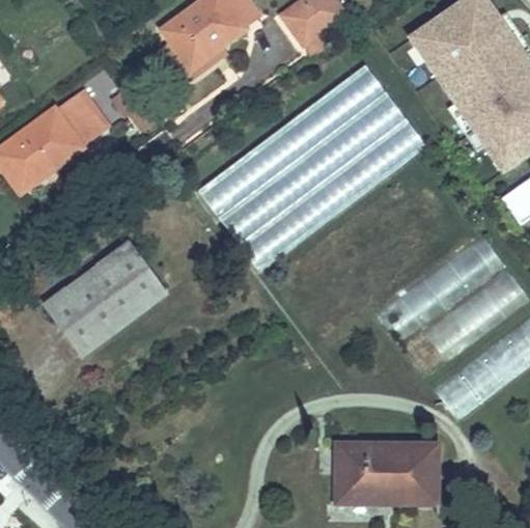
[(207,0),(159,36),(188,74),(244,35),(241,30),(256,18),(243,0),(207,0)]
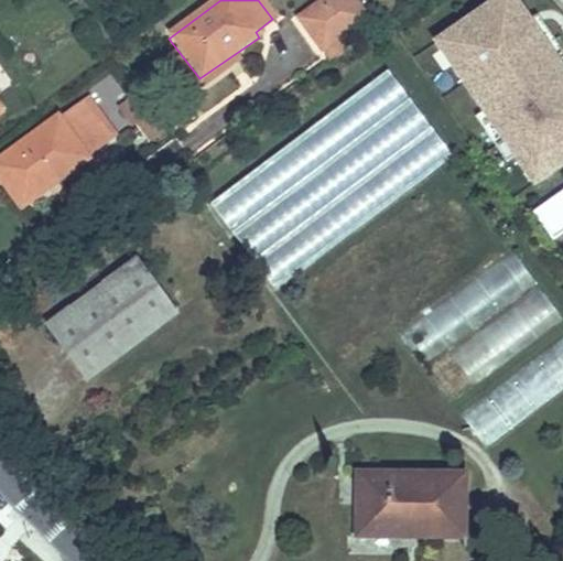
[(327,0),(301,21),(325,54),(368,22),(350,0),(327,0)]
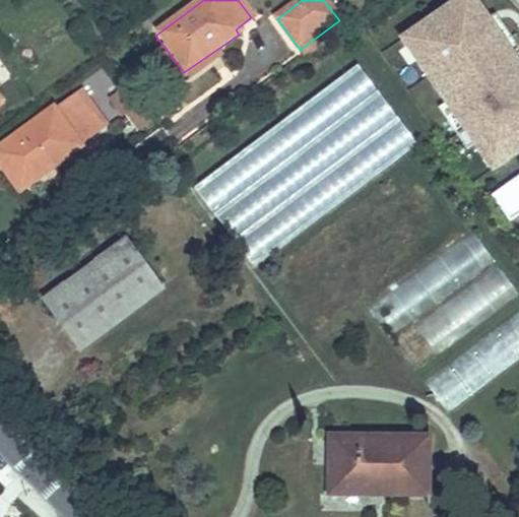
[(518,152),(518,63),(474,0),(458,0),(400,40),(493,171),(518,152)]
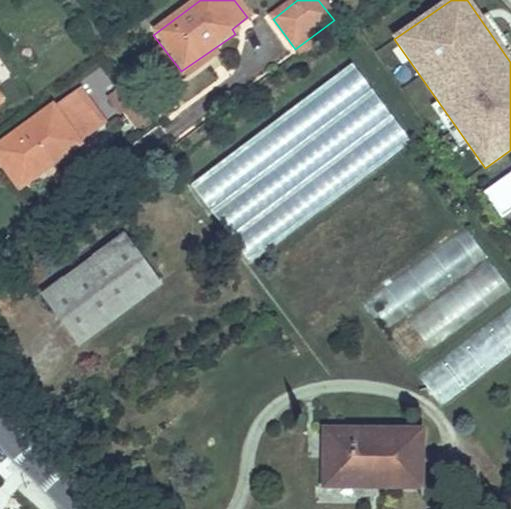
[(244,258),(410,143),(353,63),(188,179),(244,258)]
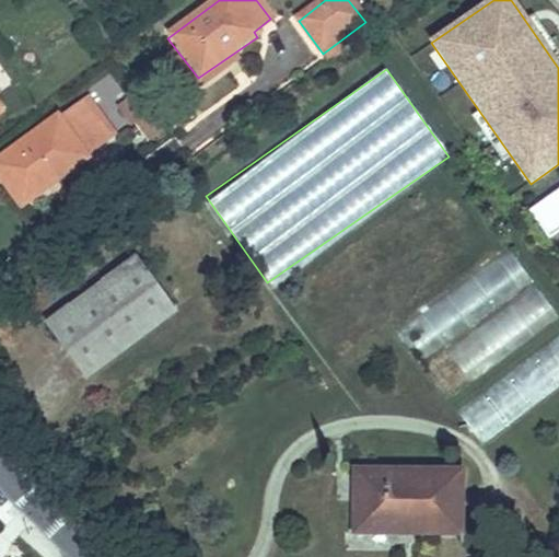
[(57,112),(0,152),(0,162),(28,201),(88,158),(84,154),(114,131),(89,97),(60,117),(57,112)]
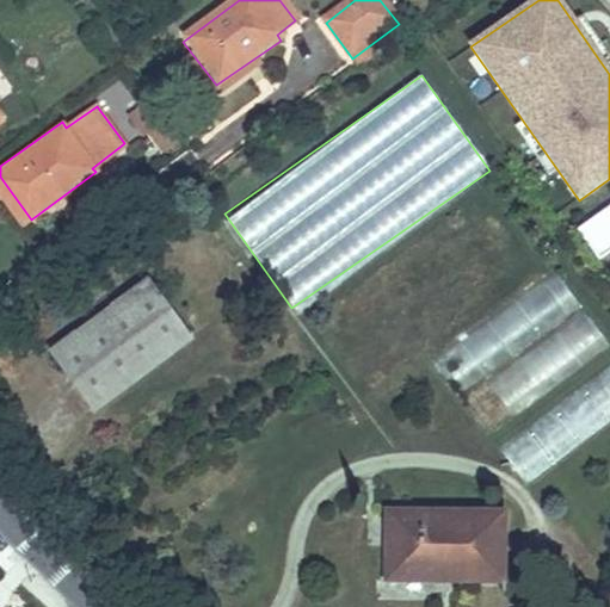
[(609,206),(580,227),(598,254),(609,246),(609,206)]
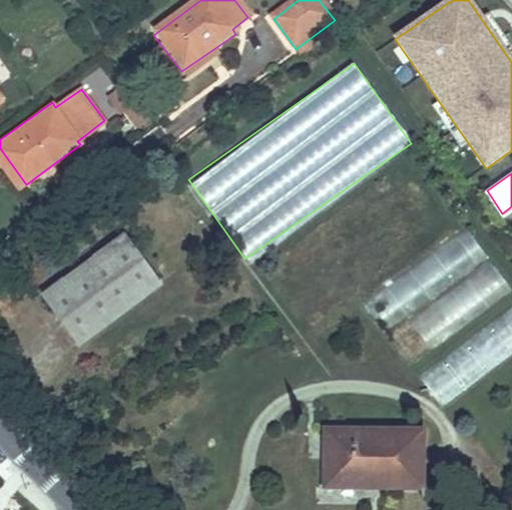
[(51,295),(86,344),(169,283),(133,233),(51,295)]
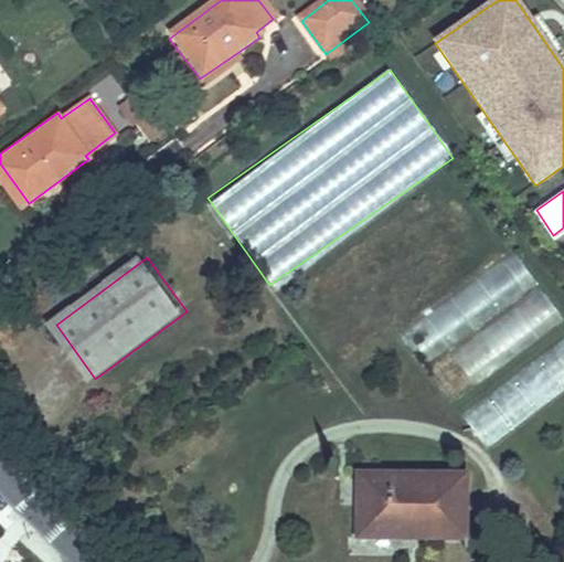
[(481,400),(464,416),(482,438),(501,422),(481,400)]
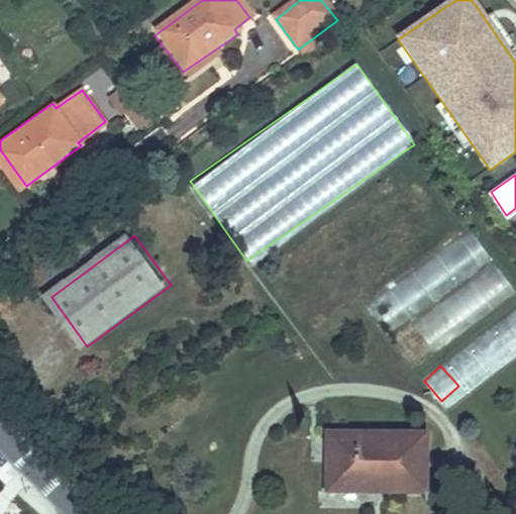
[(322,427),(320,481),(416,482),(417,427),(322,427)]
